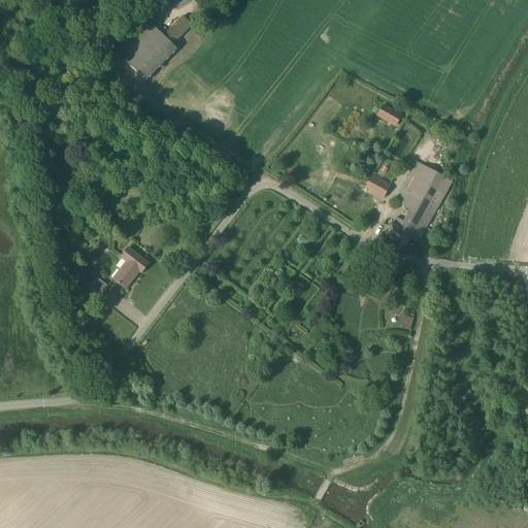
[(174,43),(175,43),(192,26),(183,17),(165,34),(174,43)]
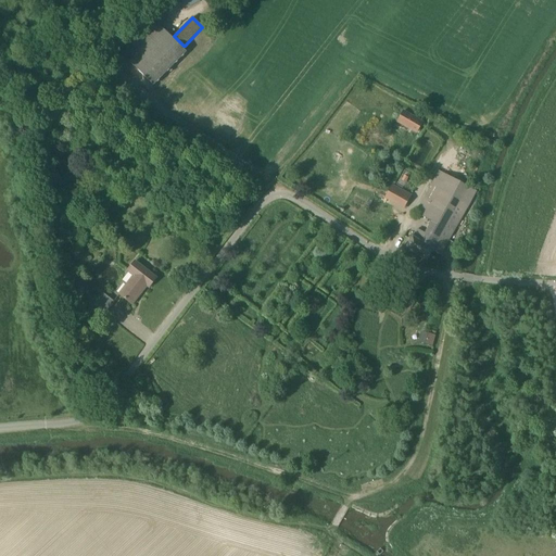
[(153,85),(161,77),(187,51),(154,21),(122,54),(153,85)]
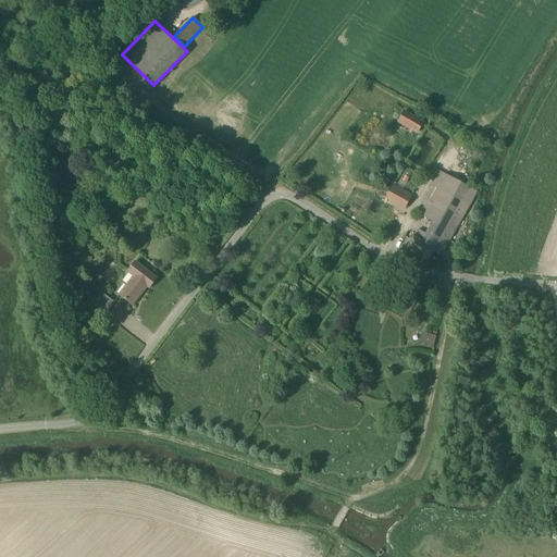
[(397,122),(418,134),(424,122),(404,110),(397,122)]
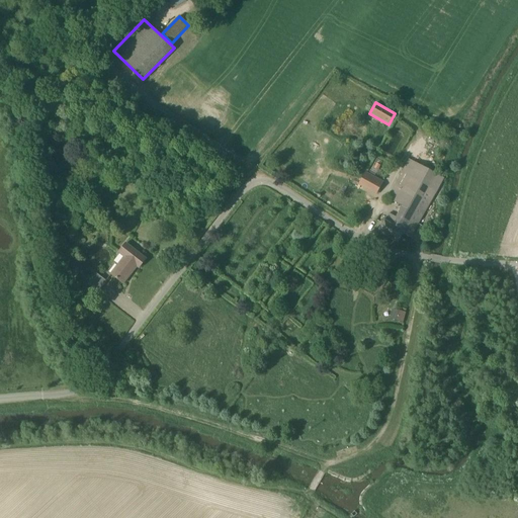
[(436,175),(411,161),(389,198),(403,207),(392,226),(384,221),(378,232),(398,243),(403,234),(410,238),(436,191),(443,179),(436,175)]
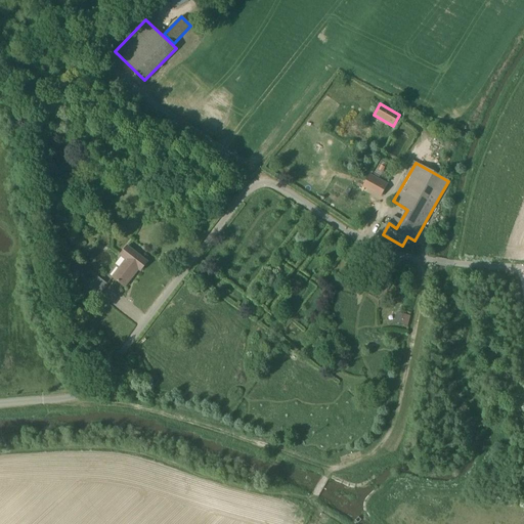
[(383,194),(389,184),(370,174),(364,184),(383,194)]
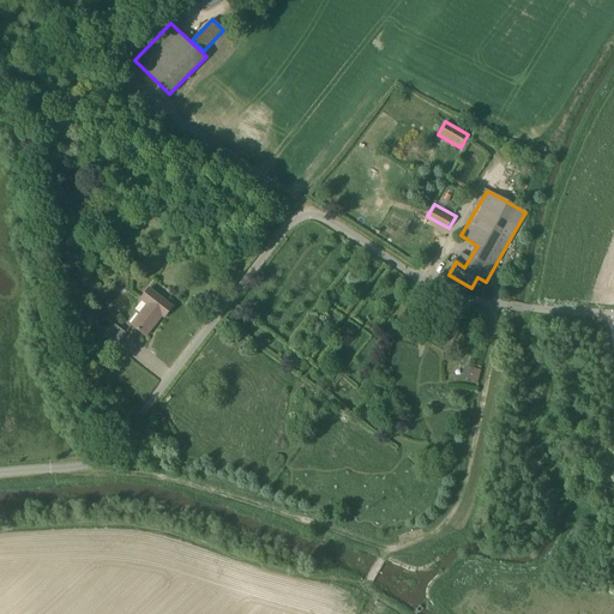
[(164,318),(173,307),(149,289),(140,299),(149,305),(132,326),(146,337),(162,315),(164,318)]
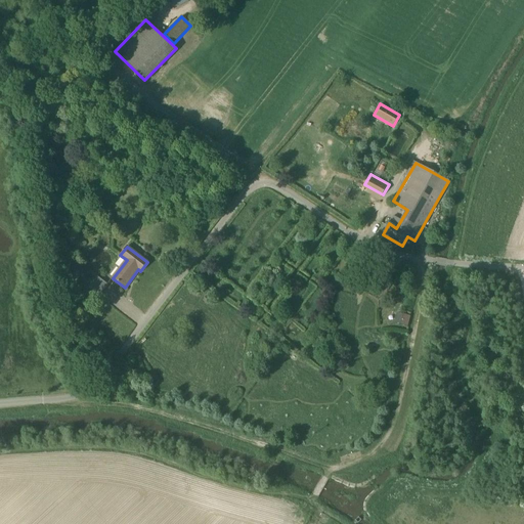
[(69,253),(69,254),(59,266),(57,268),(70,277),(81,262),(69,253)]
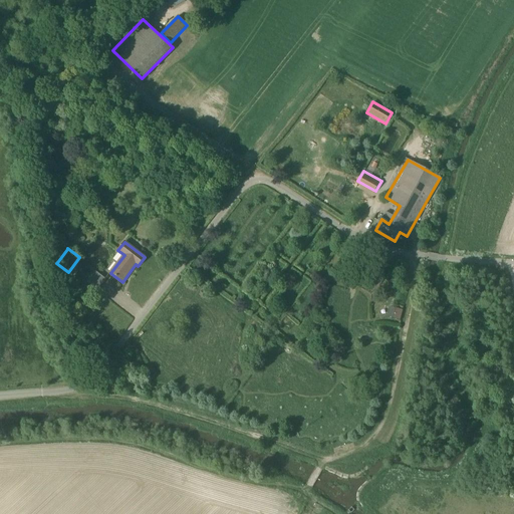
[(97,290),(105,279),(95,271),(86,282),(97,290)]
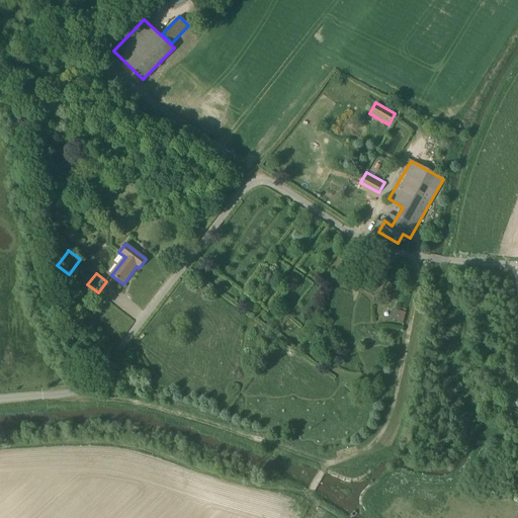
[(404,323),(406,313),(393,310),(390,320),(404,323)]
